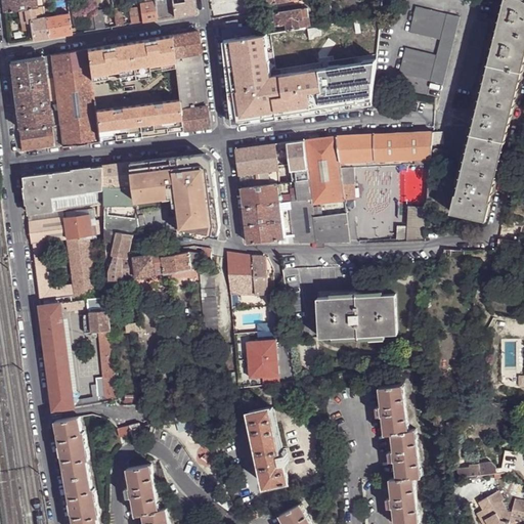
[(37,6),(36,0),(2,0),(2,1),(3,11),(20,9),(37,6)]
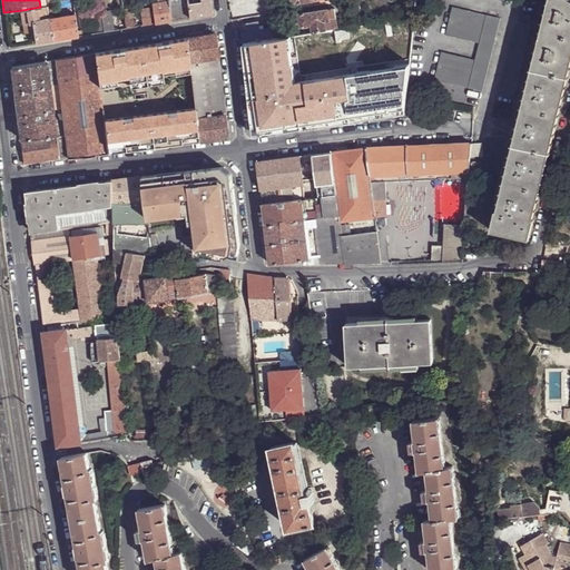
[(189,18),(186,0),(166,0),(167,1),(169,21),(180,19),(189,18)]
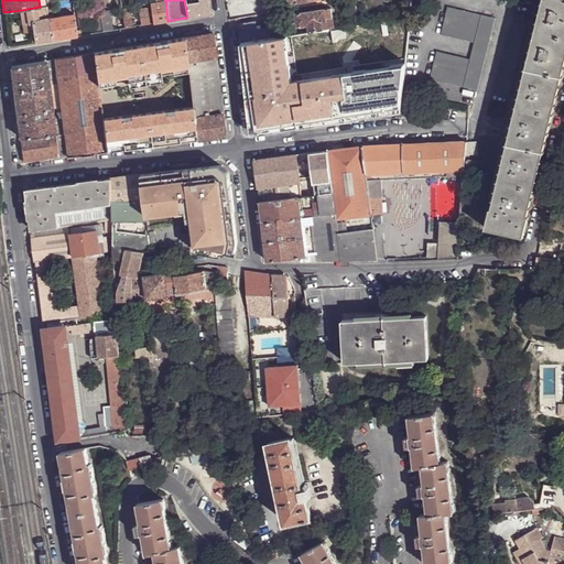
[(184,0),(187,18),(210,13),(208,0),(184,0)]
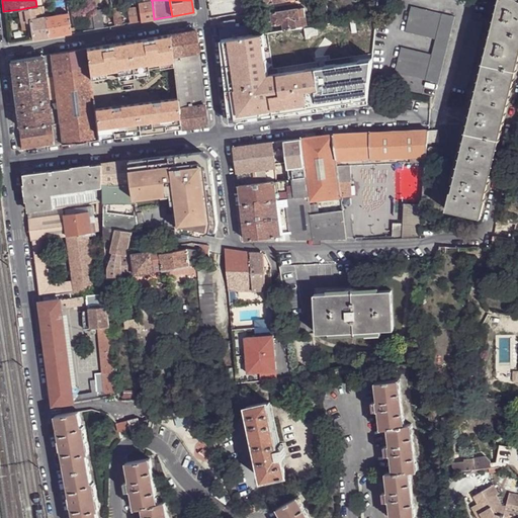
[(337,11),(335,0),(324,0),(326,12),(337,11)]
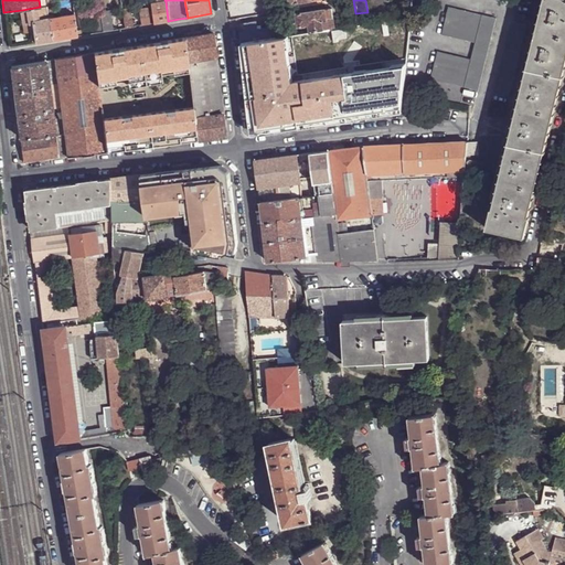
[(528,217),(564,66),(564,0),(542,0),(501,172),(492,209),(491,209),(487,228),(488,230),(488,227),(524,237),(529,219),(528,217)]
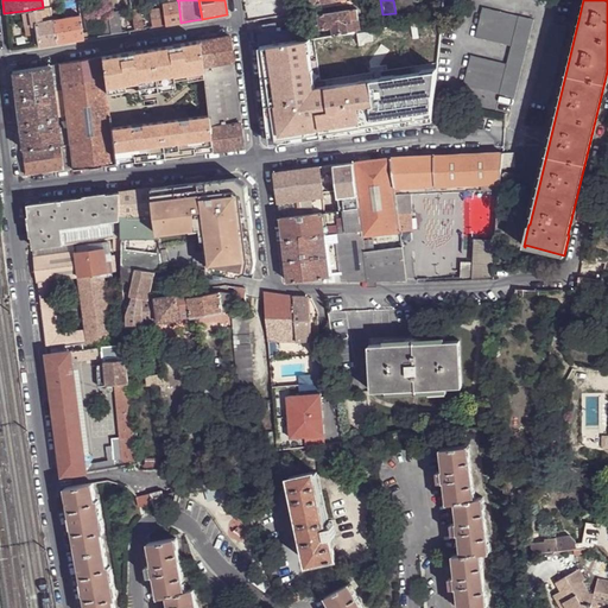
[(172,24),(181,23),(178,1),(162,5),(164,25),(172,24)]
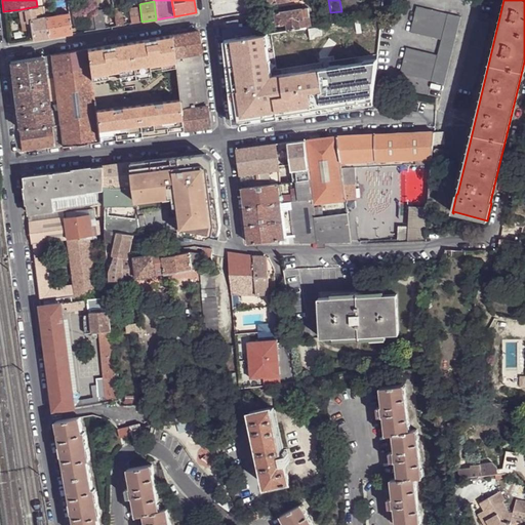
[(223,6),(225,16),(241,14),(238,3),(223,6)]
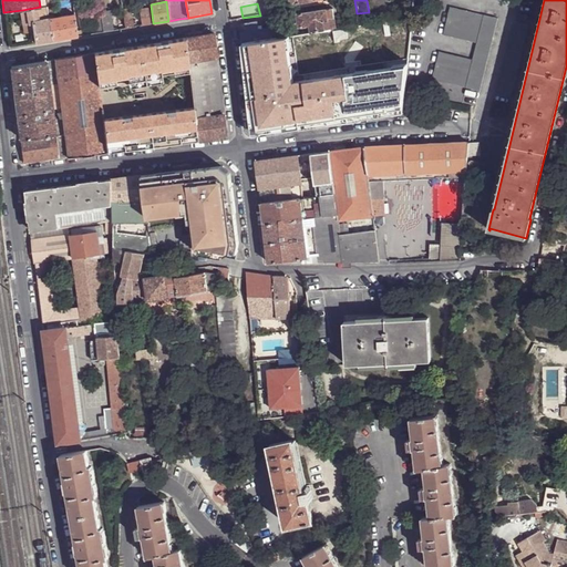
[(34,43),(52,40),(49,18),(47,6),(40,7),(22,10),(23,22),(24,27),(29,26),(31,42),(34,43)]
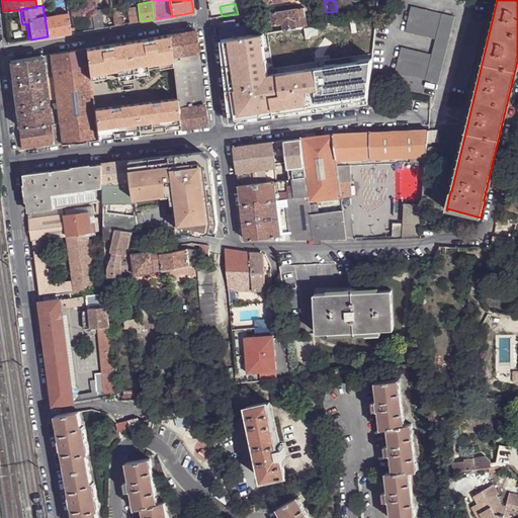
[(405,32),(435,39),(432,55),(402,47),(395,73),(439,84),(454,17),(411,6),(405,32)]
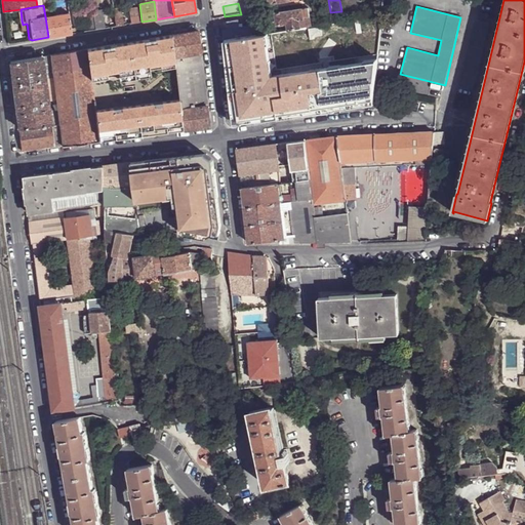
[(130,24),(139,23),(136,7),(128,8),(130,24)]
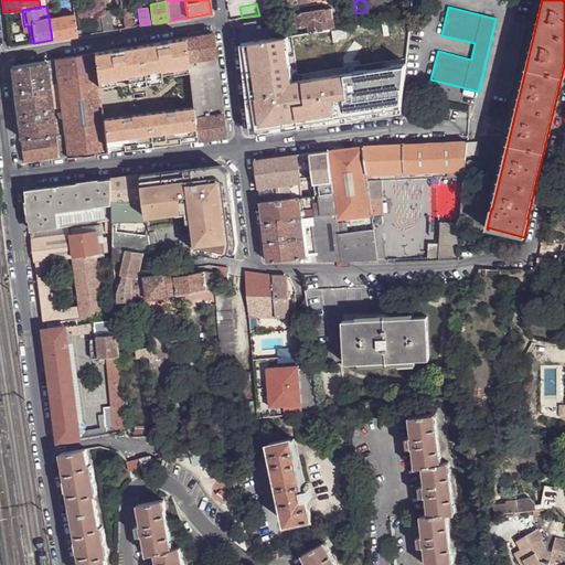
[(126,29),(134,27),(130,9),(123,10),(124,14),(126,29)]
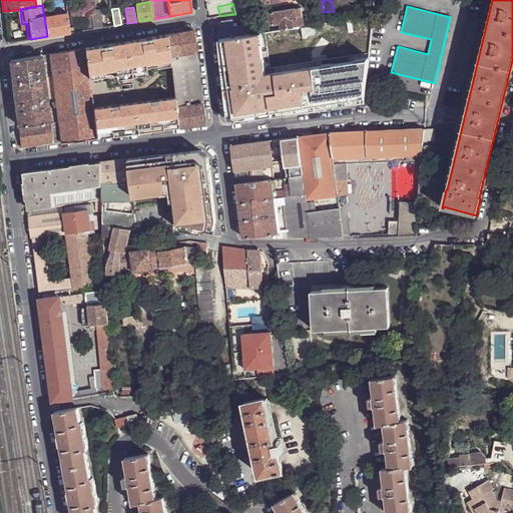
[(281,23),(281,29),(288,28),(293,27),(293,20),(297,19),(295,8),(270,13),(271,25),(281,23)]
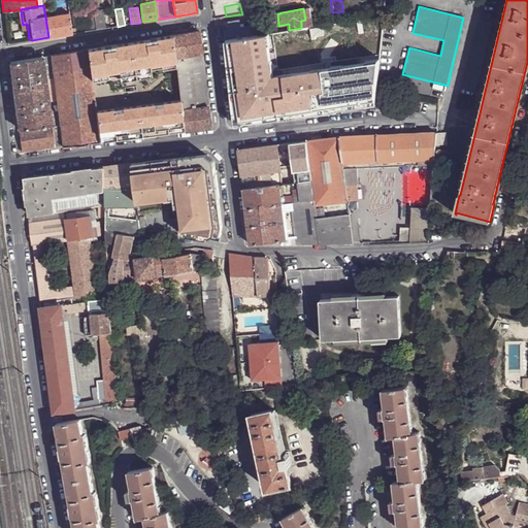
[(96,30),(106,28),(103,9),(93,11),(94,12),(96,30)]
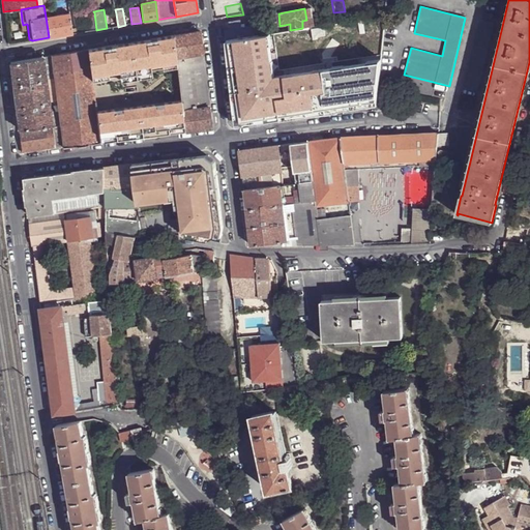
[(89,31),(96,30),(94,12),(86,15),(89,31)]
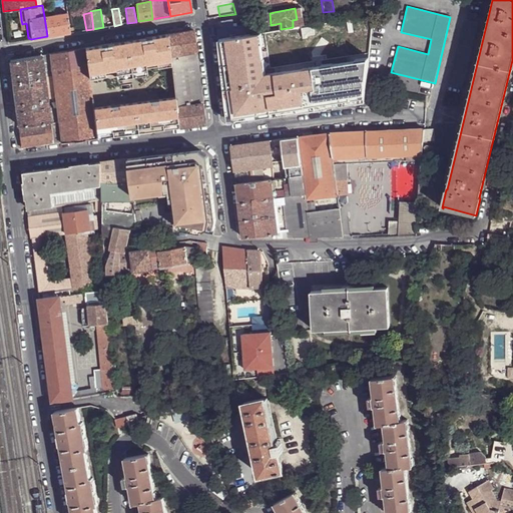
[(59,34),(70,33),(67,13),(44,16),(47,36),(59,34)]
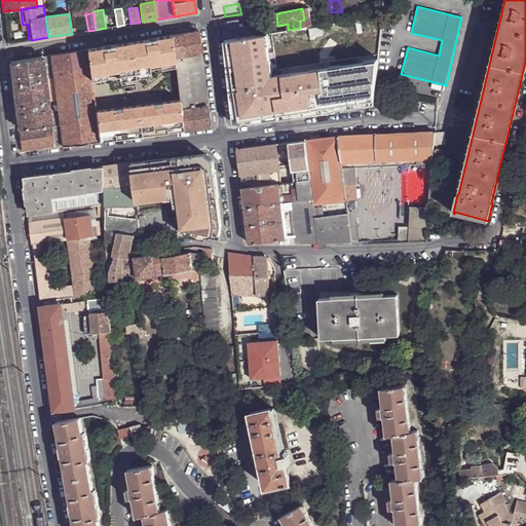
[(109,28),(117,27),(115,13),(107,14),(109,28)]
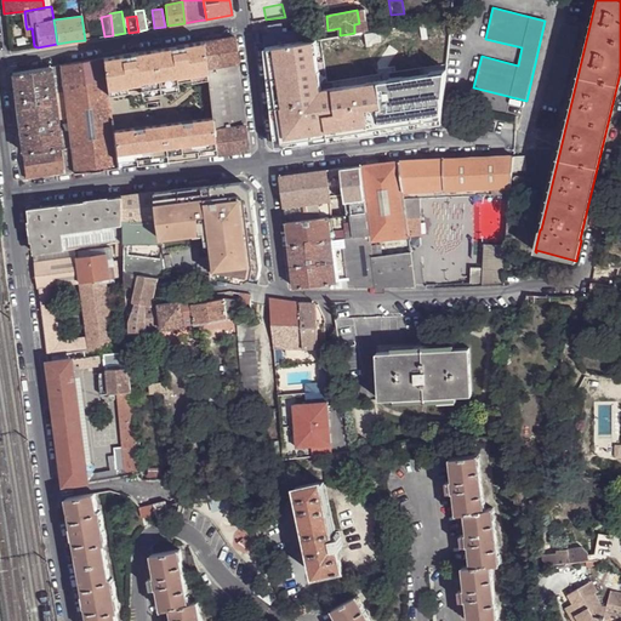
[(348,34),(359,120),(376,118),(428,110),(444,109),(451,17),(354,33),(348,34)]
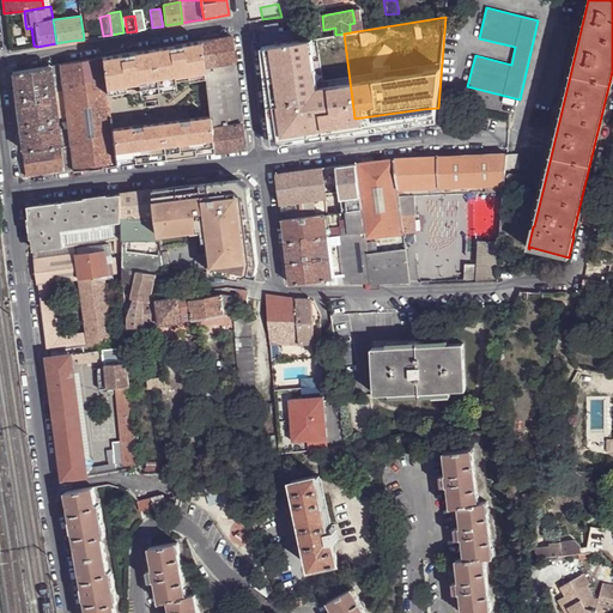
[(262,43),(262,47),(295,42),(293,30),(279,31),(278,23),(260,25),(262,43)]
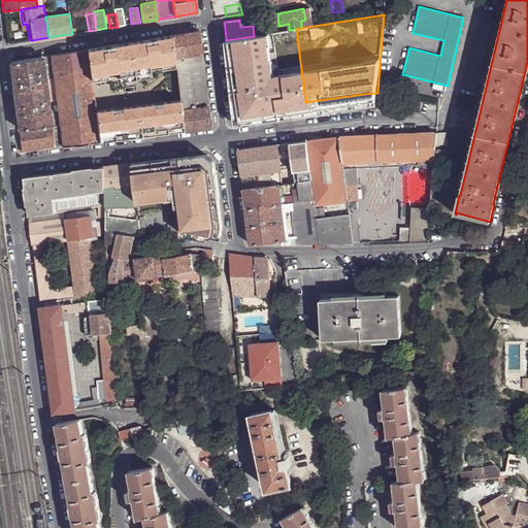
[(475,93),(492,25),(479,21),(463,89),(475,93)]
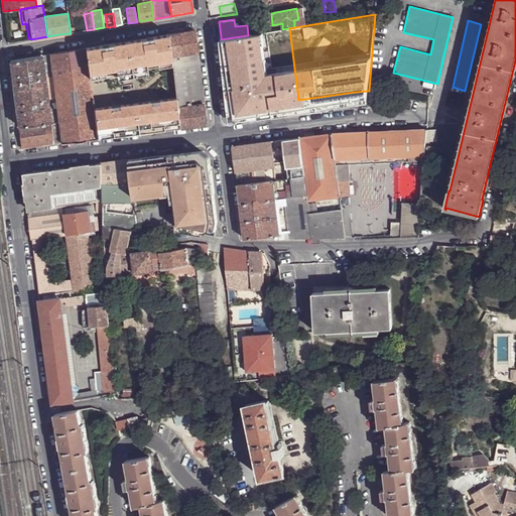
[(221,39),(223,59),(225,78),(258,73),(259,84),(255,85),(256,89),(227,92),(229,108),(231,122),(246,120),(279,115),(300,112),(298,100),(289,28),(282,29),(248,35),(221,39)]
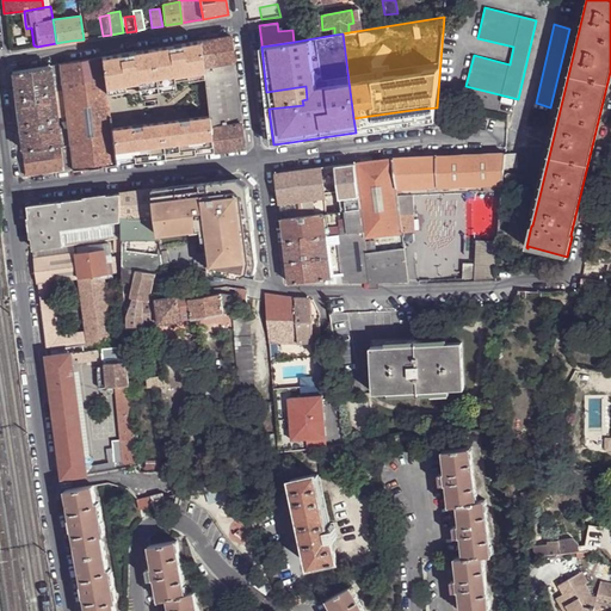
[(215,38),(201,41),(203,65),(233,61),(230,36),(215,38)]
